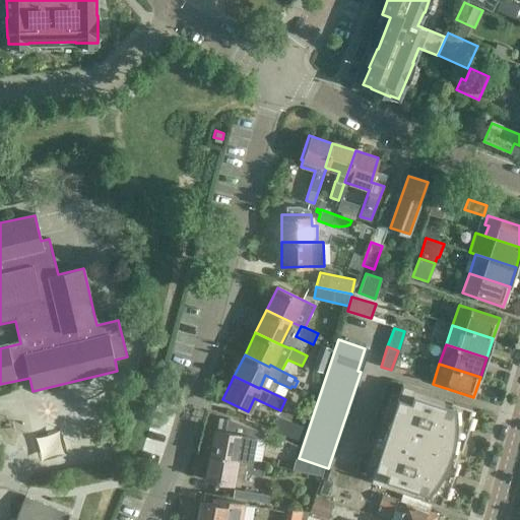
[(370,481),(440,504),(442,497),(445,498),(456,463),(453,462),(458,449),(461,450),(471,415),(468,415),(471,407),(401,385),(370,481)]
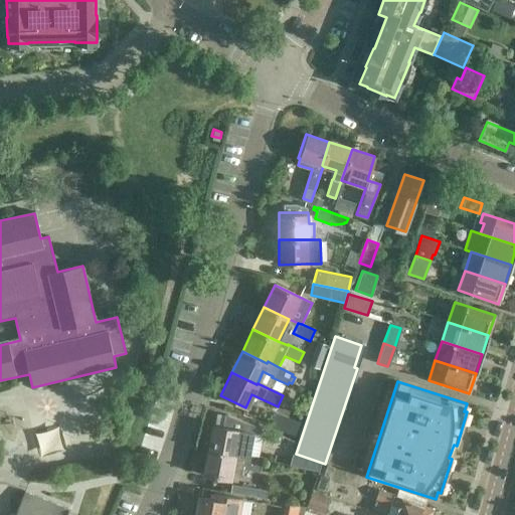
[(290,435),(295,437),(300,421),(275,411),(270,426),(290,435)]
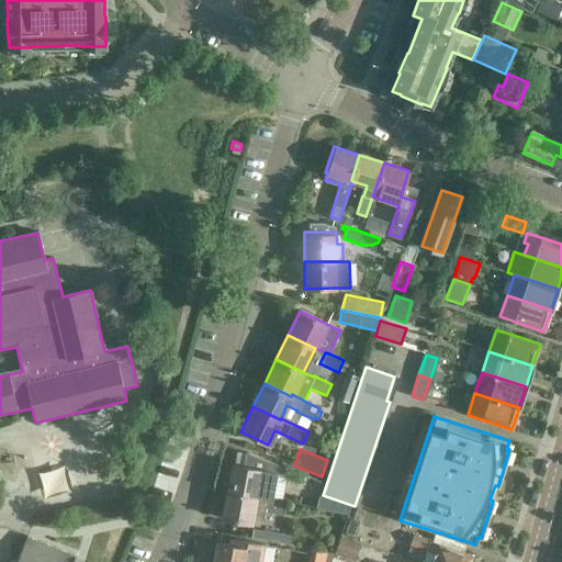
[(226,491),(270,499),(276,465),(245,453),(243,467),(231,464),(226,491)]
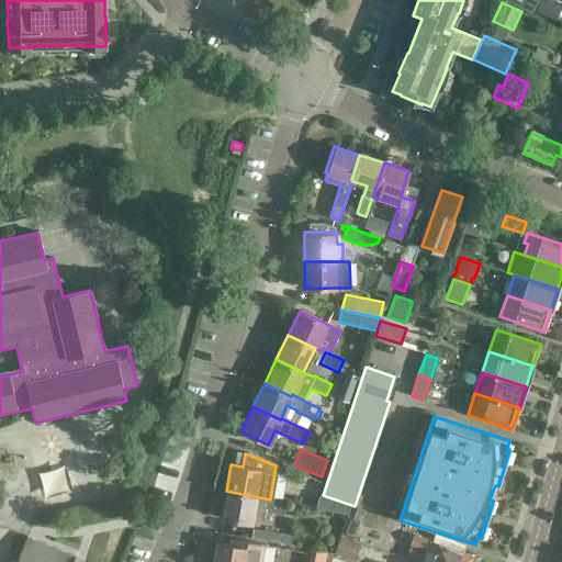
[(285,503),(270,499),(226,491),(221,517),(250,524),(251,518),(263,520),(266,512),(283,515),(285,503)]
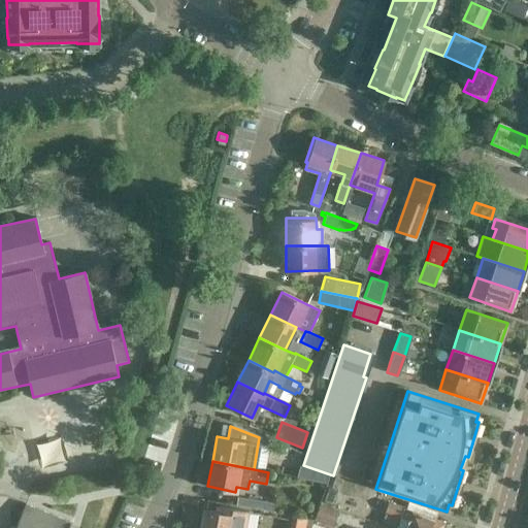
[(329,474),(300,465),(297,474),(298,476),(326,483),(329,474)]
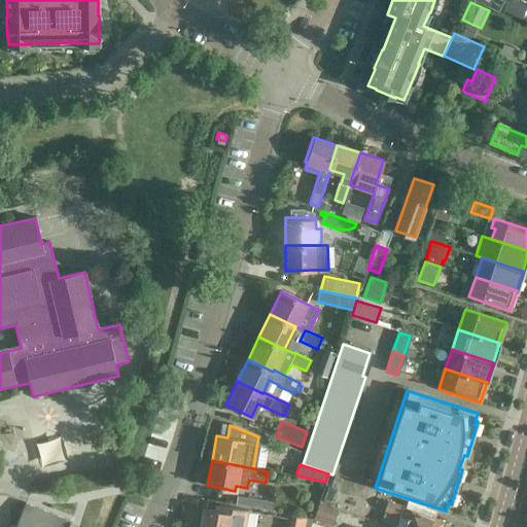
[(233,504),(288,516),(288,515),(271,510),(266,510),(268,499),(235,493),(233,504)]
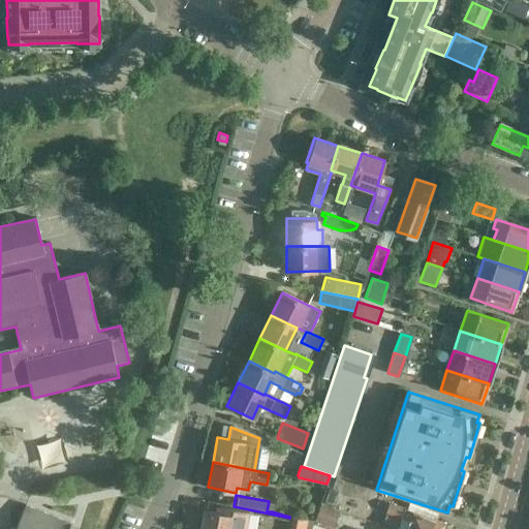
[(320,504),(316,522),(336,526),(340,508),(320,504)]
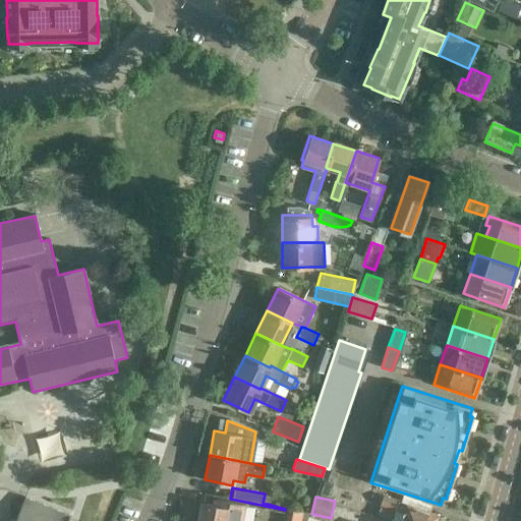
[(401,520),(435,520),(438,515),(383,497),(381,506),(404,514),(401,520)]
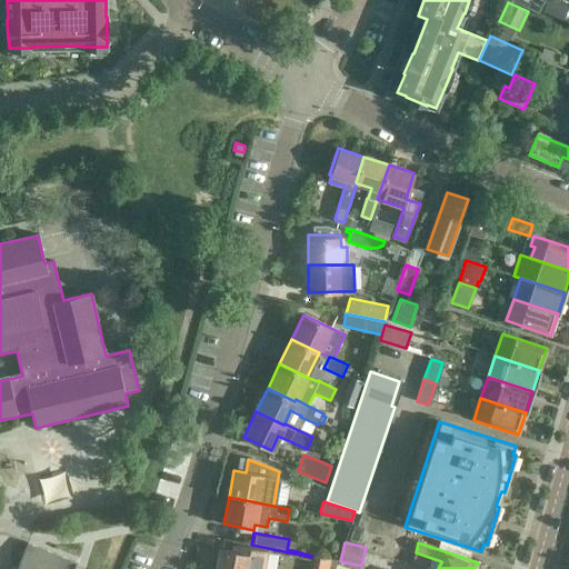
[(26,543),(16,568),(12,568),(11,568),(70,568),(73,562),(26,543)]
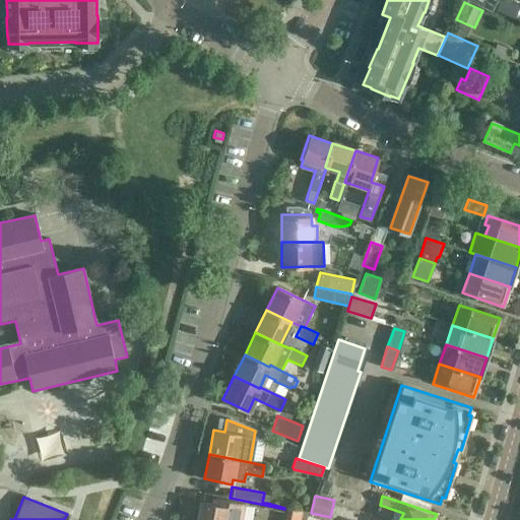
[(196,519),(224,519),(225,517),(242,519),(243,515),(264,519),(264,517),(277,519),(281,519),(284,509),(230,498),(229,508),(200,502),(196,519)]
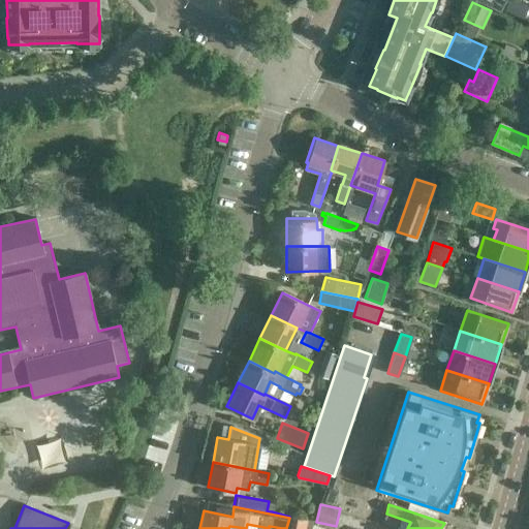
[(288,528),(305,528),(307,516),(290,514),(288,528)]
